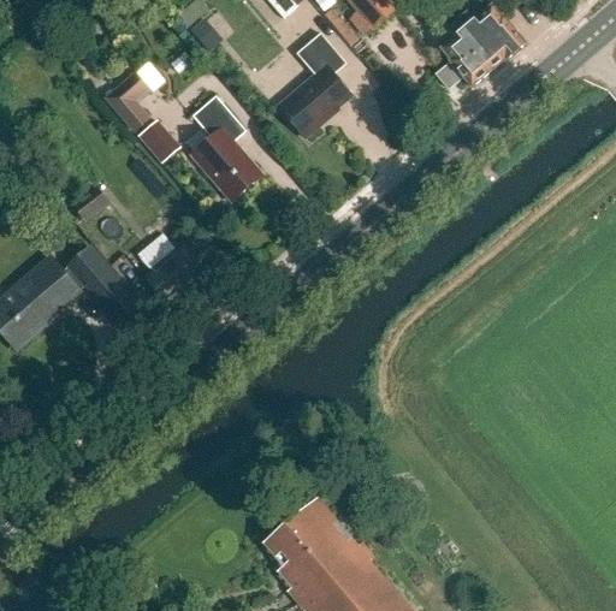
[(190,0),(176,13),(187,25),(208,6),(203,0),(190,0)]
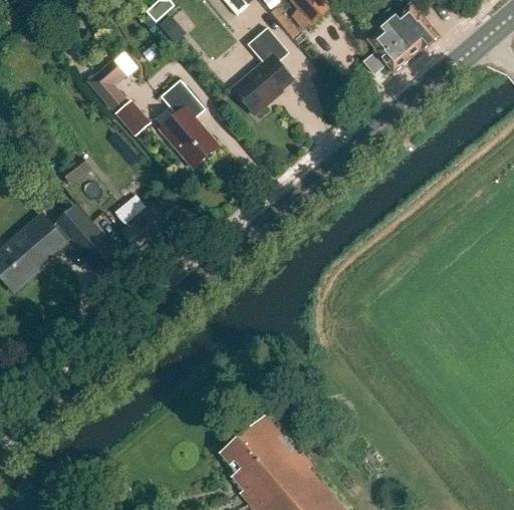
[(225,0),(237,14),(250,4),(246,0),(225,0)]
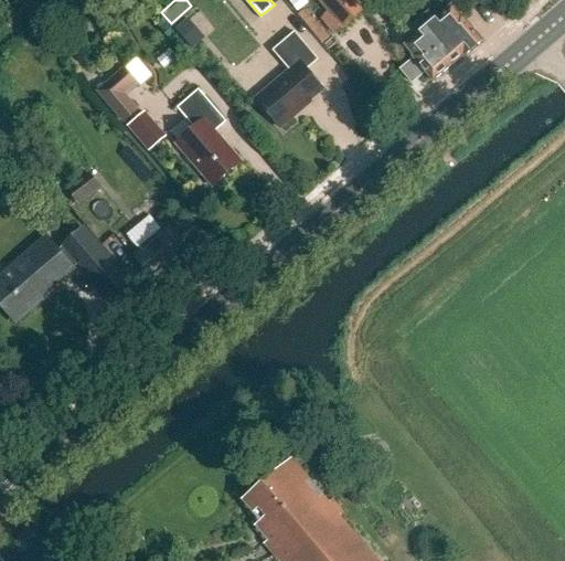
[(319,0),(327,9),(341,24),(365,1),(364,0),(319,0)]
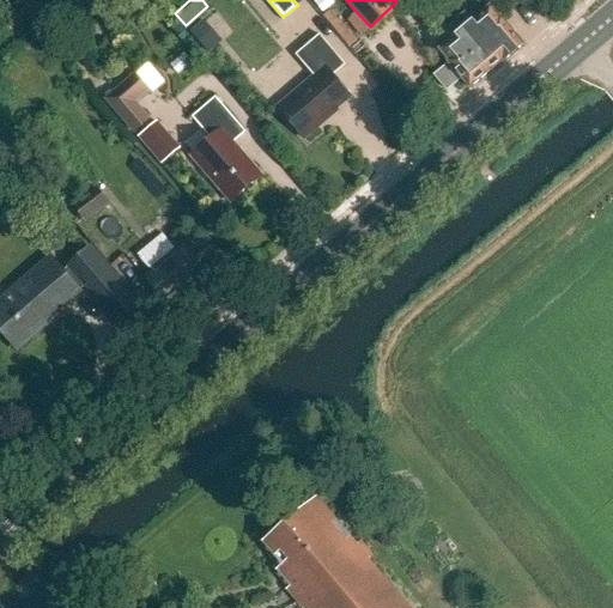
[(473,37),(495,64),(503,56),(504,58),(523,41),(502,14),(501,16),(491,4),(463,26),(467,31),(471,29),(475,36),(473,37)]
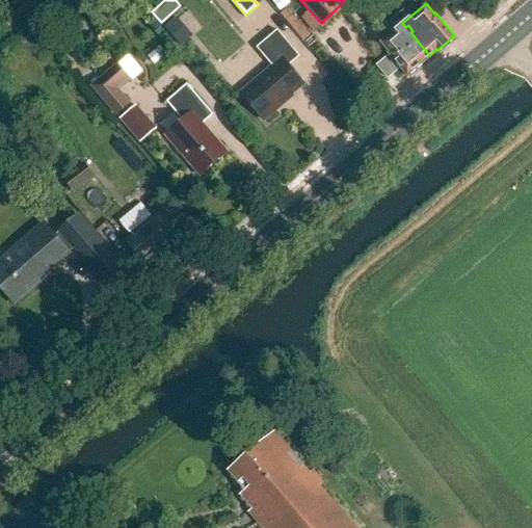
[(401,64),(407,73),(429,55),(410,32),(413,31),(408,25),(405,27),(402,23),(396,15),(387,23),(393,31),(382,41),(392,51),(381,59),(393,72),(401,64)]
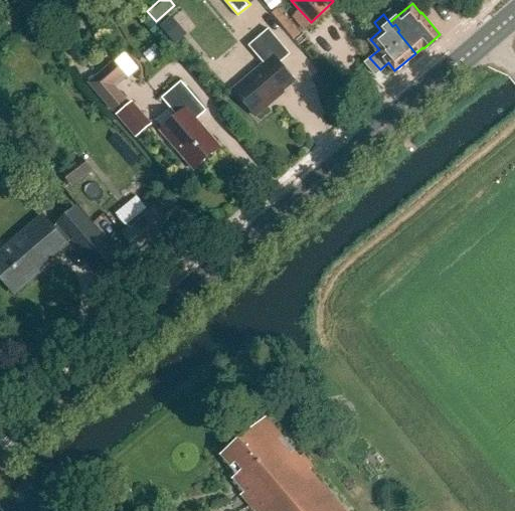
[(230,88),(253,115),(270,101),(269,100),(293,78),(278,60),(289,51),(267,25),(246,43),(262,61),(230,88)]
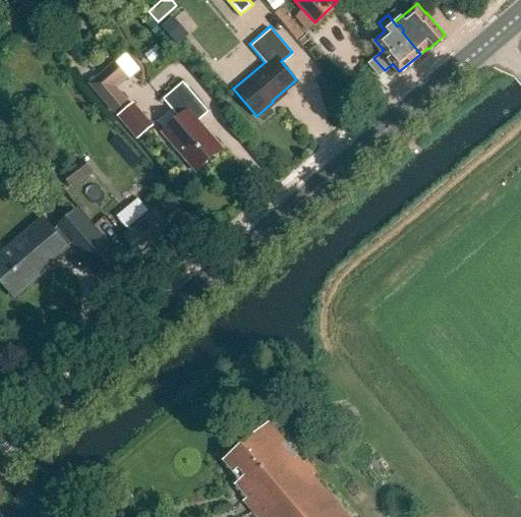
[(113,87),(125,75),(110,59),(81,84),(108,114),(124,99),(113,87)]
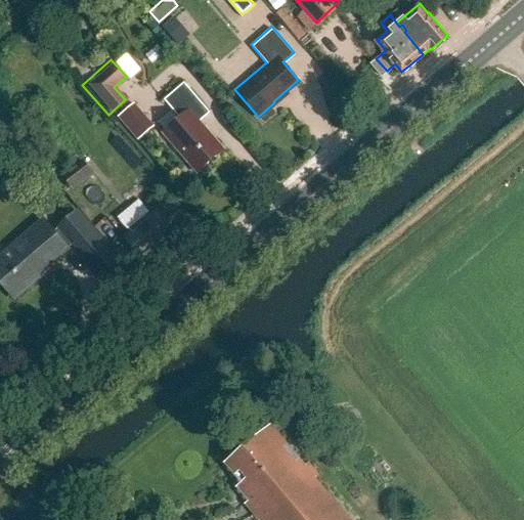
[(181,81),(161,97),(177,117),(160,131),(194,171),(221,148),(197,119),(207,111),(181,81)]
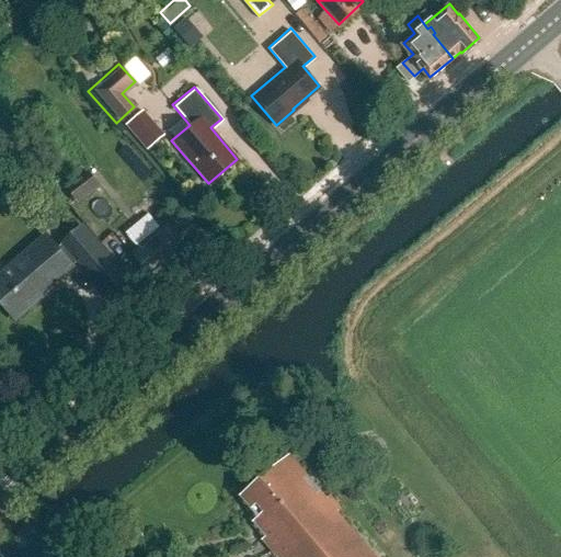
[(126,126),(147,150),(161,138),(140,114),(126,126)]
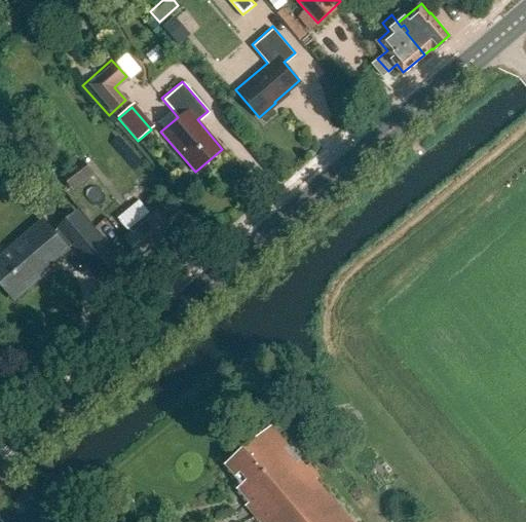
[(60,173),(71,188),(94,173),(82,156),(60,173)]
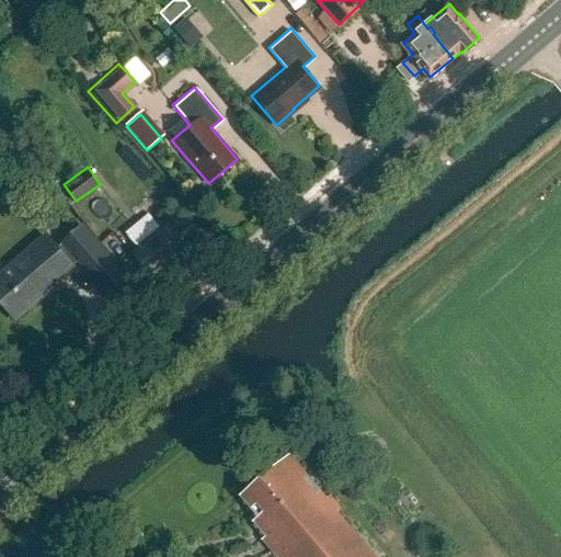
[(178,239),(179,238),(164,223),(128,252),(147,274),(160,263),(180,287),(202,269),(178,239)]
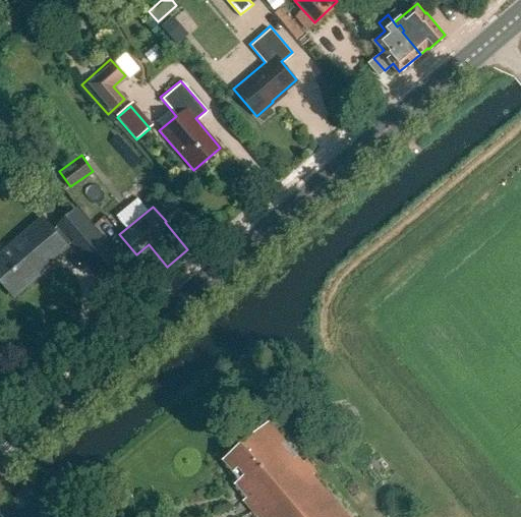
[(115,257),(74,210),(50,231),(40,219),(0,252),(0,282),(12,296),(35,277),(34,274),(72,241),(85,256),(82,260),(96,275),(115,257)]
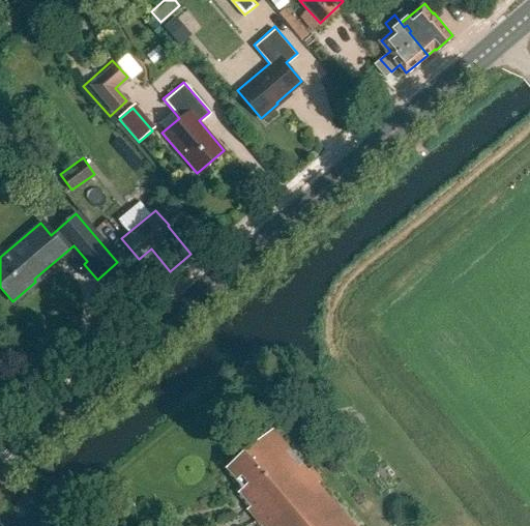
[(248,506),(264,525),(357,525),(274,428),(229,467),(244,486),(239,490),(252,503),(248,506)]
